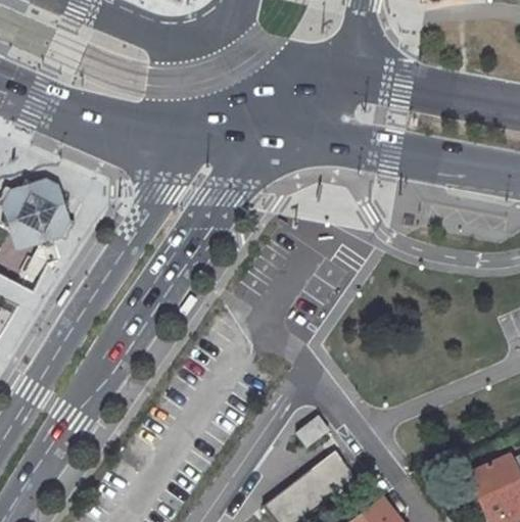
[(104,0),(1,202),(9,228),(11,237),(16,250),(64,237),(115,139),(197,0),(104,0)]
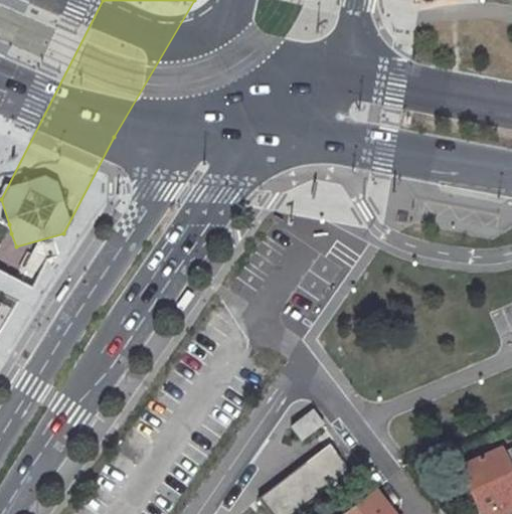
[(409,215),(398,213),(397,220),(408,222),(409,215)]
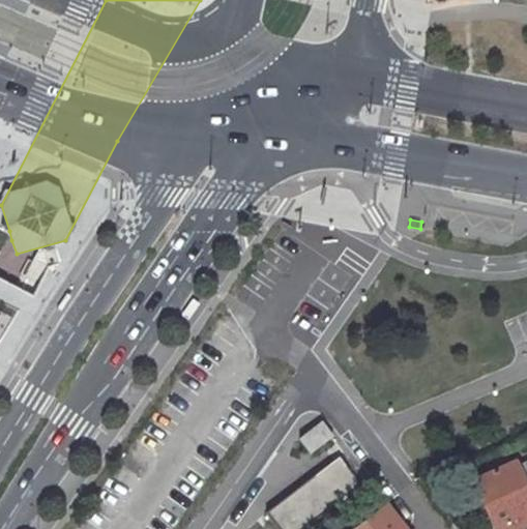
[(70,293),(61,307),(65,310),(75,295),(70,293)]
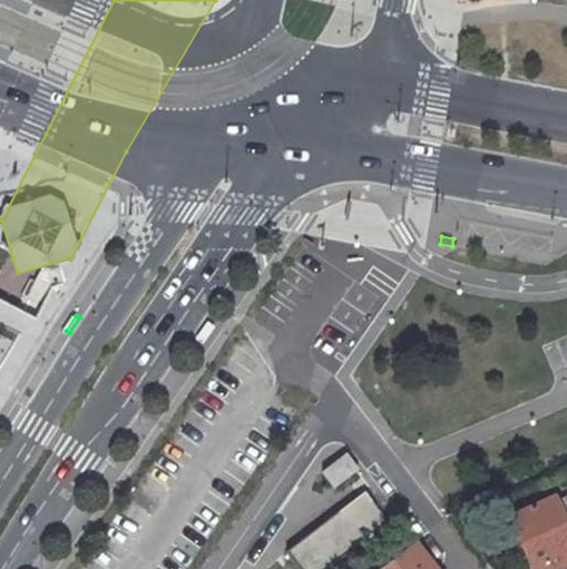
[(211,322),(201,337),(208,343),(218,327),(211,322)]
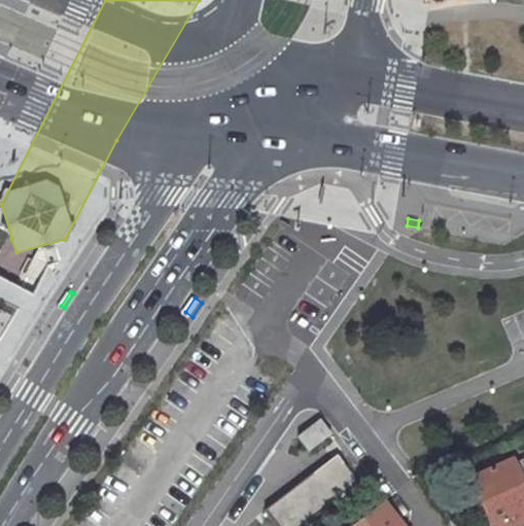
[(298,435),(309,451),(332,433),(319,417),(298,435)]
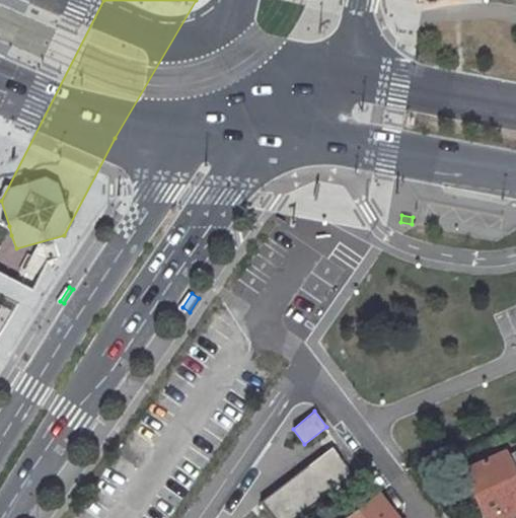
[(334,447),(264,500),(277,517),(295,517),(354,474),(334,447)]
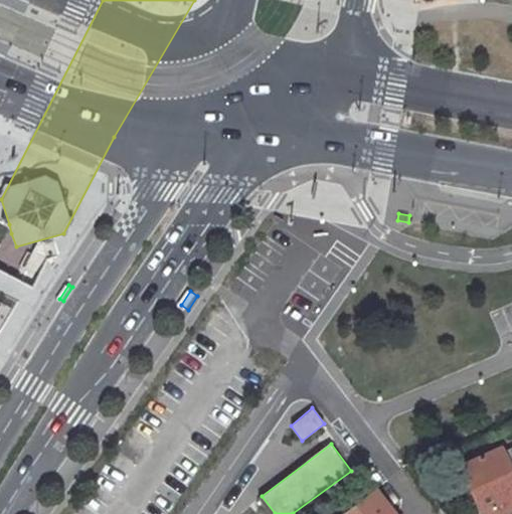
[(461,465),(483,512),(486,511),(488,513),(505,513),(511,510),(511,471),(504,454),(501,448),(461,465)]
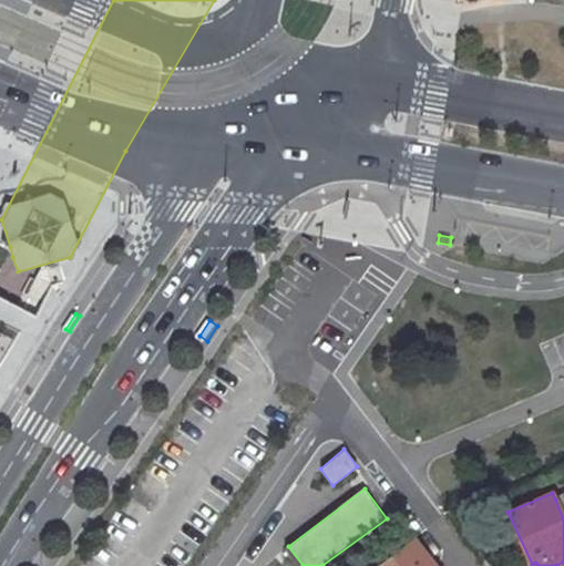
[(379,565),(434,565),(413,539),(379,565)]
